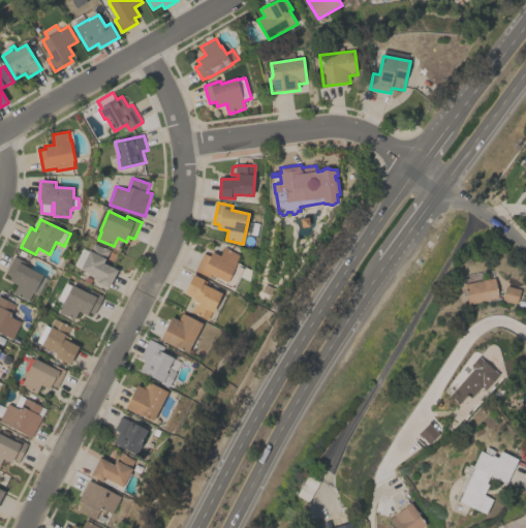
[(111,251),(104,264),(119,271),(110,289),(98,283),(100,279),(81,270),(90,251),(91,251),(95,243),(111,251)]
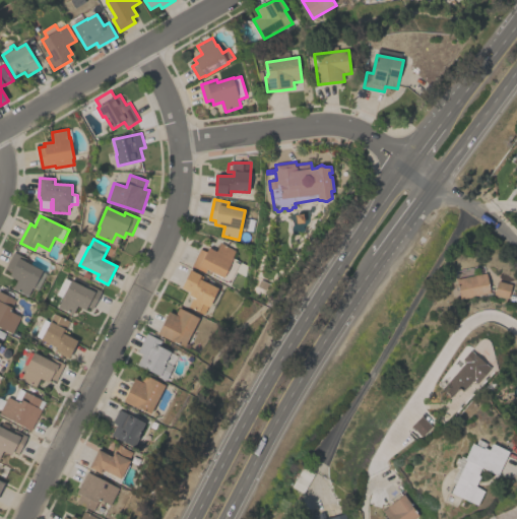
[(193,266),(201,250),(207,253),(210,249),(217,253),(222,244),(237,251),(234,258),(242,262),(231,284),(213,275),(214,272),(207,269),(206,272),(193,266)]
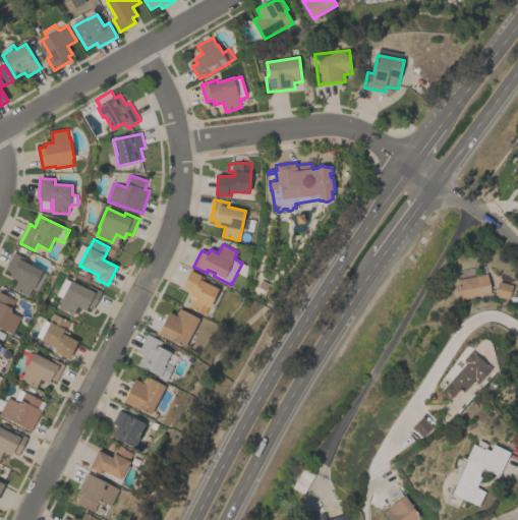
[(6,270),(15,252),(29,260),(26,263),(43,271),(34,289),(34,290),(30,297),(14,290),(18,281),(10,277),(12,273),(6,270)]
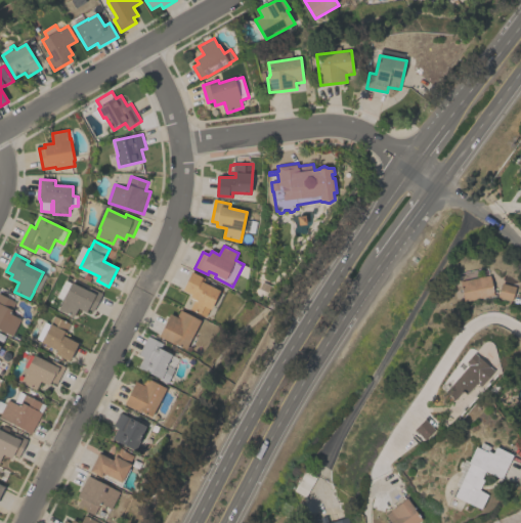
[(183,291),(192,272),(204,277),(203,278),(206,279),(205,282),(221,291),(207,318),(190,310),(194,300),(190,298),(191,295),(183,291)]
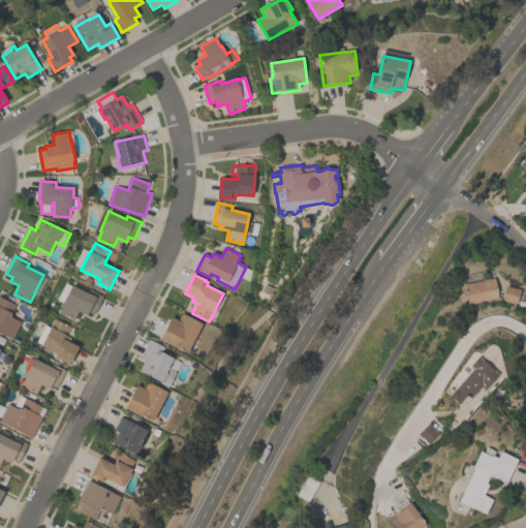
[(470,305),(500,298),(496,278),(465,285),(470,305)]
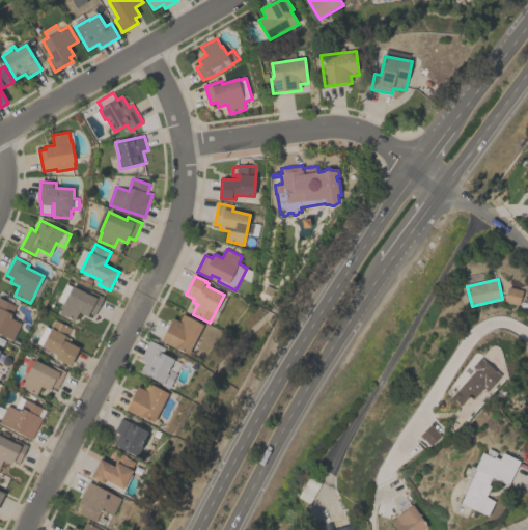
[(90,295),(91,291),(105,298),(95,316),(90,314),(88,317),(80,313),(76,322),(60,314),(64,306),(63,305),(63,304),(59,301),(66,284),(73,287),(73,286),(90,295)]
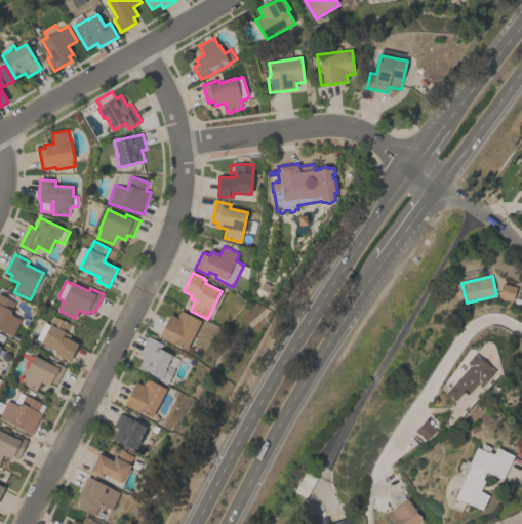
[(504,284),(500,297),(514,301),(518,288),(504,284)]
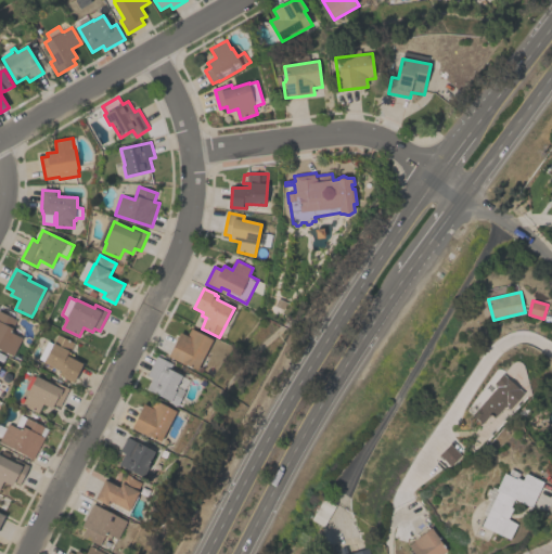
[(0,311),(18,320),(12,333),(24,338),(14,357),(0,349),(0,311)]
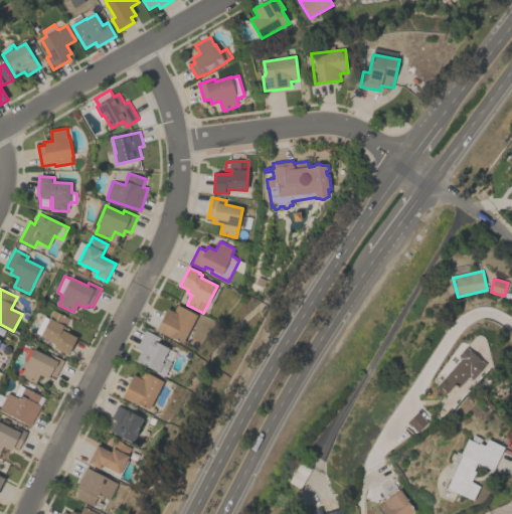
[(183,344),(171,338),(157,331),(168,309),(175,312),(178,306),(198,316),(183,344)]
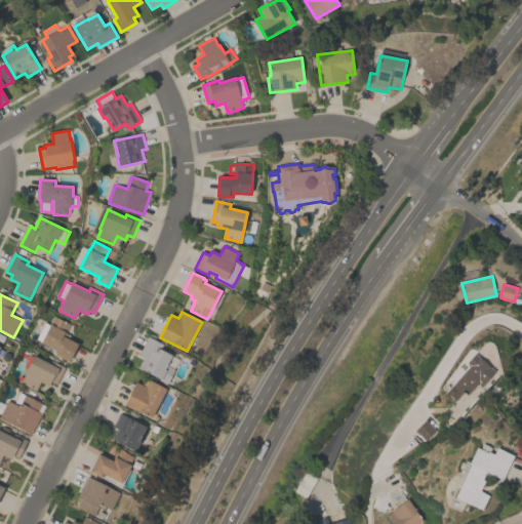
[(42,341),(38,339),(46,323),(50,325),(51,324),(51,325),(55,317),(72,325),(67,333),(71,335),(70,339),(79,344),(70,362),(58,357),(58,356),(56,355),(57,352),(41,343),(42,341)]
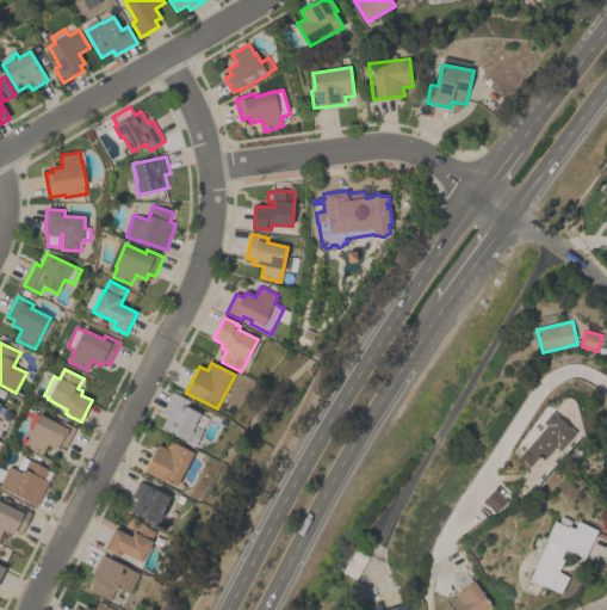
[(162,429),(168,417),(162,414),(174,393),(191,401),(187,407),(210,419),(206,426),(208,426),(197,447),(162,429)]
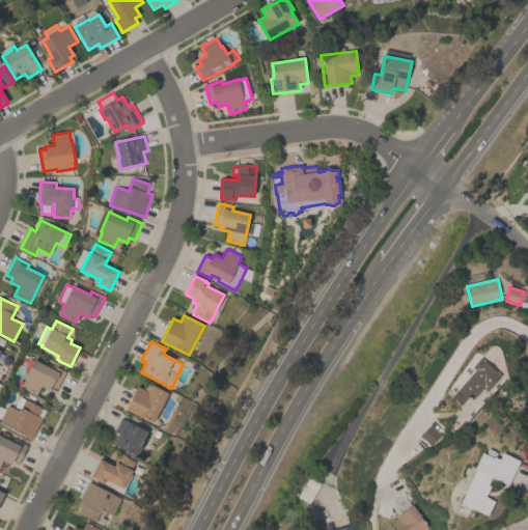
[(462,407),(470,396),(474,400),(483,390),(484,390),(488,392),(502,375),(480,358),(472,367),(475,370),(452,398),(462,407)]
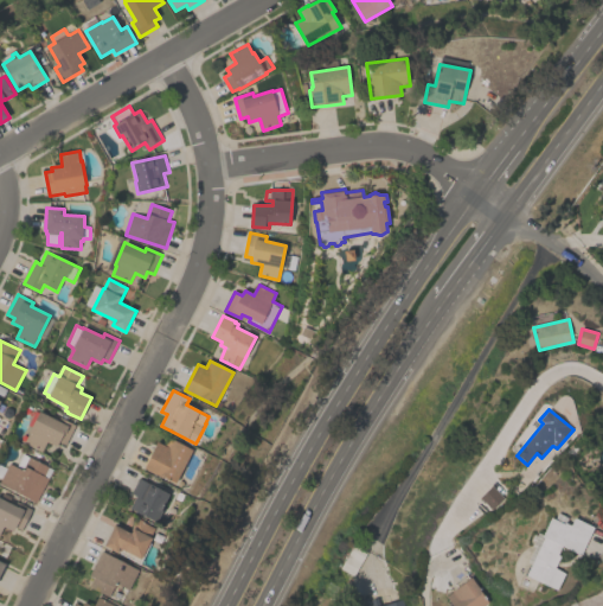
[(66,445),(59,441),(57,447),(47,442),(43,452),(25,444),(30,434),(29,433),(31,428),(30,428),(38,413),(39,414),(40,412),(52,418),(55,414),(76,426),(66,445)]
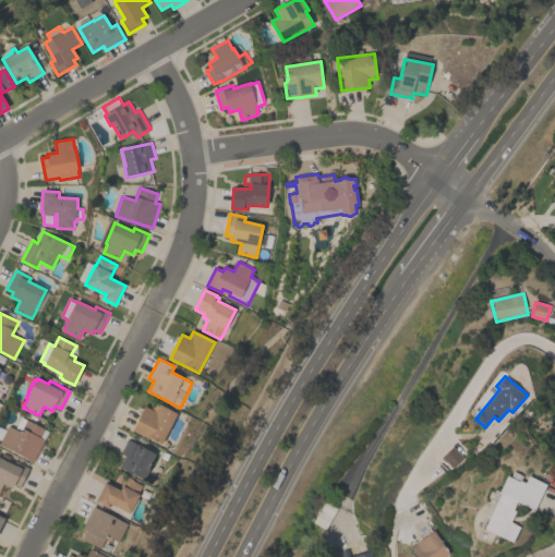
[(154,410),(157,403),(178,414),(163,445),(149,437),(148,438),(133,431),(146,407),(154,410)]
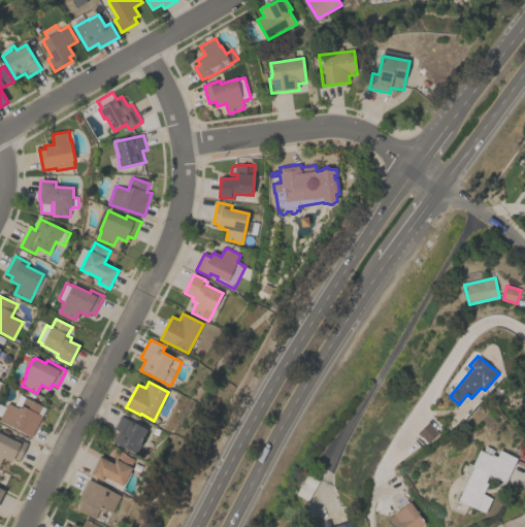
[(33,437),(0,421),(2,417),(0,415),(0,403),(7,407),(9,403),(15,406),(22,395),(47,408),(33,437)]
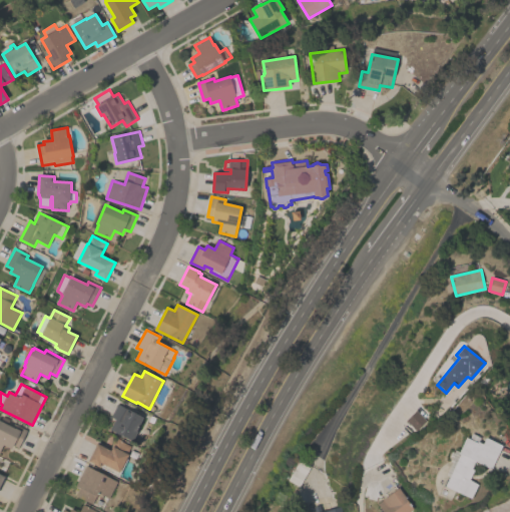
[(133,441),(111,430),(116,420),(112,417),(118,405),(144,418),(138,429),(139,430),(133,441)]
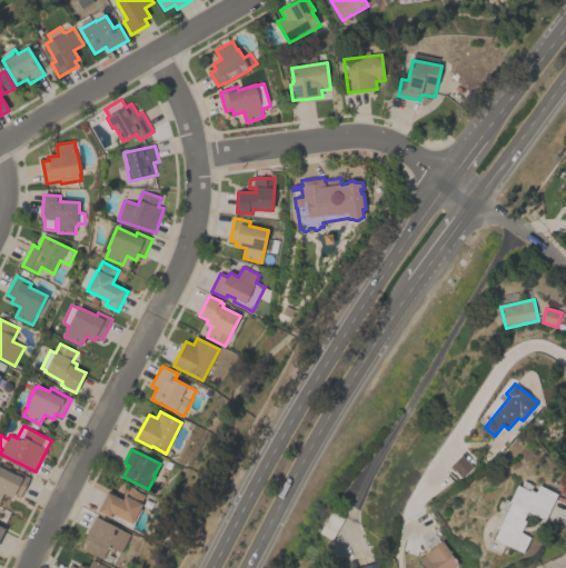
[(452,466),(464,479),(475,468),(463,456),(452,466)]
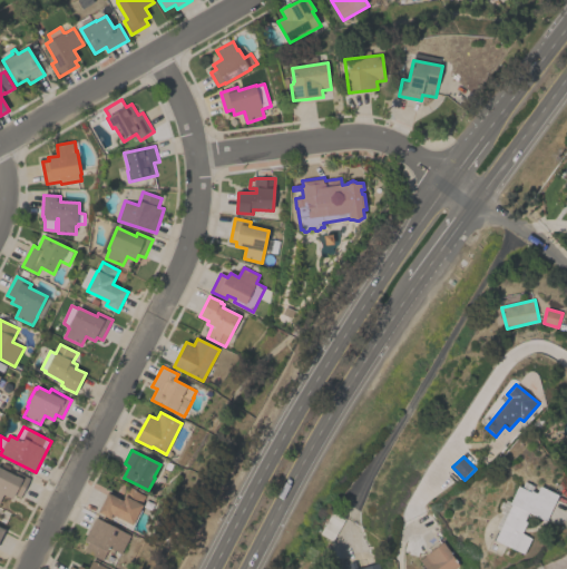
[(0,467),(1,468),(3,464),(11,468),(9,472),(16,476),(18,472),(30,479),(21,498),(15,494),(12,499),(5,494),(0,501),(0,467)]
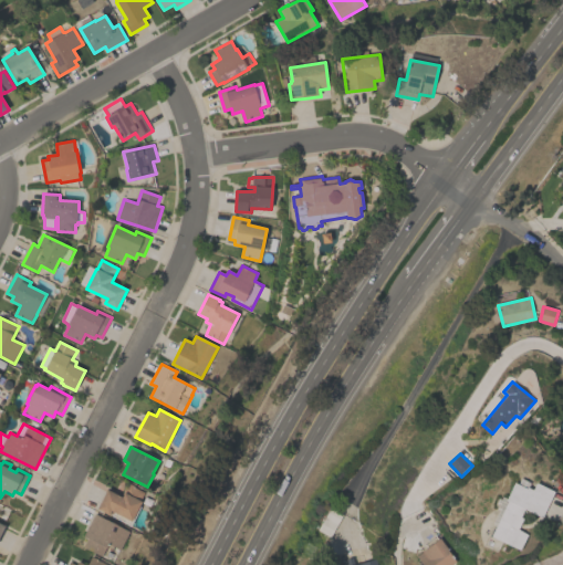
[(492,536),(521,551),(529,534),(519,530),(524,519),(522,518),(525,510),(543,518),(555,492),(538,483),(533,490),(529,488),(532,483),(522,479),(519,484),(515,483),(507,500),(509,501),(492,536)]
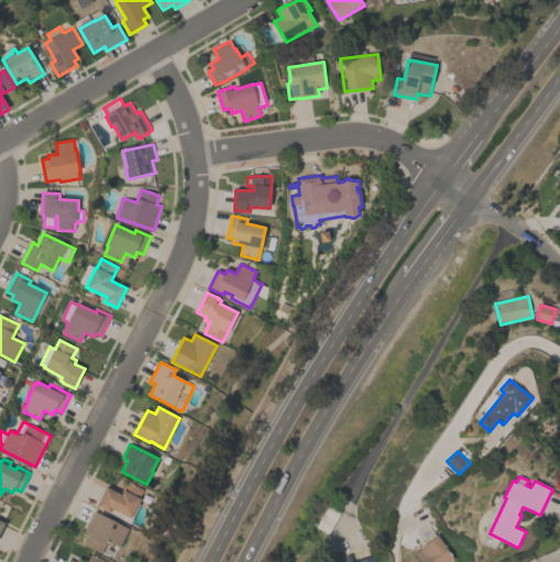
[(108,487),(122,494),(128,482),(145,491),(141,498),(143,499),(140,504),(142,505),(132,524),(112,514),(114,509),(112,509),(111,513),(98,506),(108,487)]
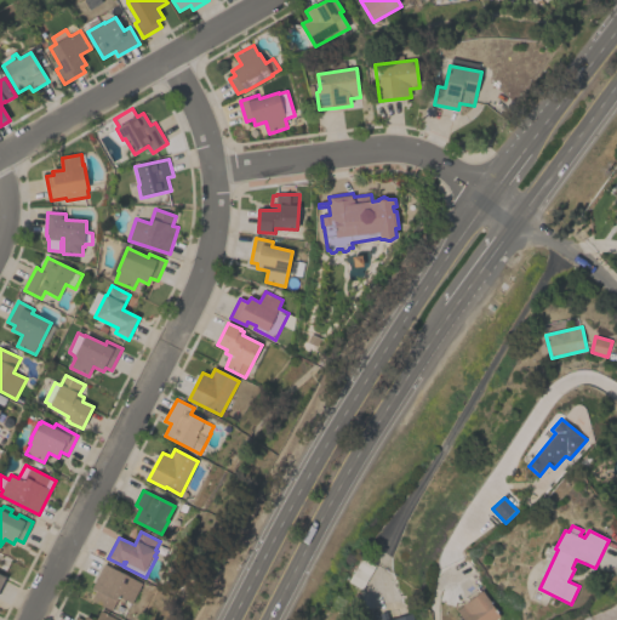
[(143,584),(132,603),(120,597),(113,610),(93,601),(98,592),(92,589),(106,564),(143,584)]
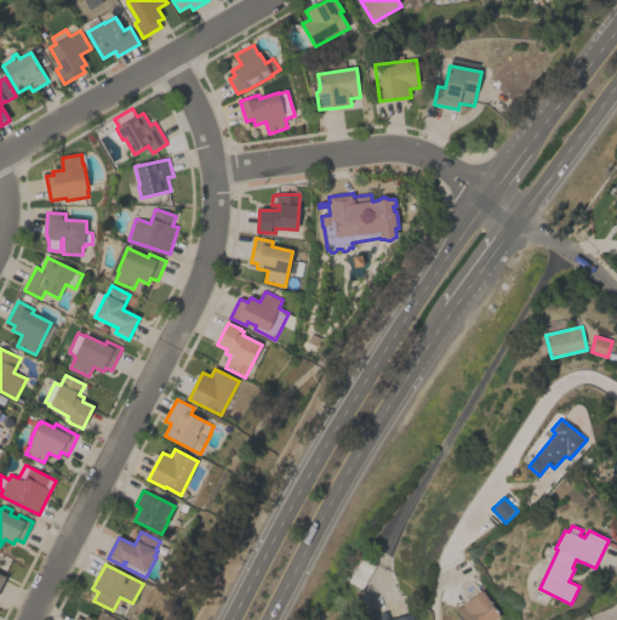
[(463,619),(457,610),(464,606),(463,606),(469,601),(467,598),(479,589),(481,592),(483,591),(493,604),(492,606),(501,616),(496,619),(463,619)]
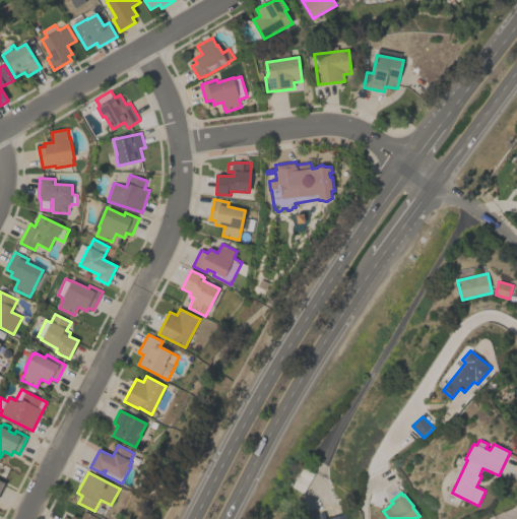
All buildings are outlined.
